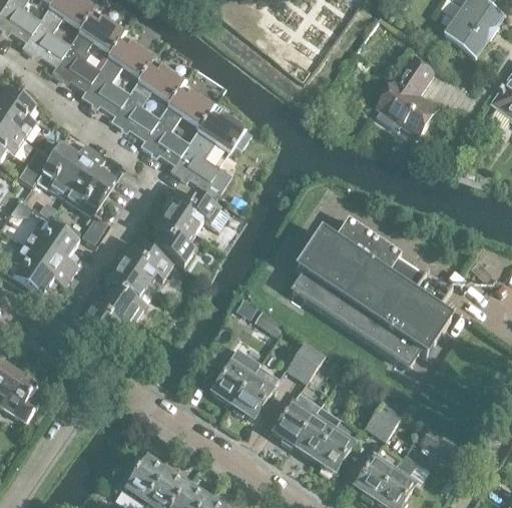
[(15,35),(24,41),(25,42),(39,20),(21,8),(26,0),(43,0),(50,4),(52,0),(6,0),(0,9),(0,30),(1,31),(3,27),(15,35)]
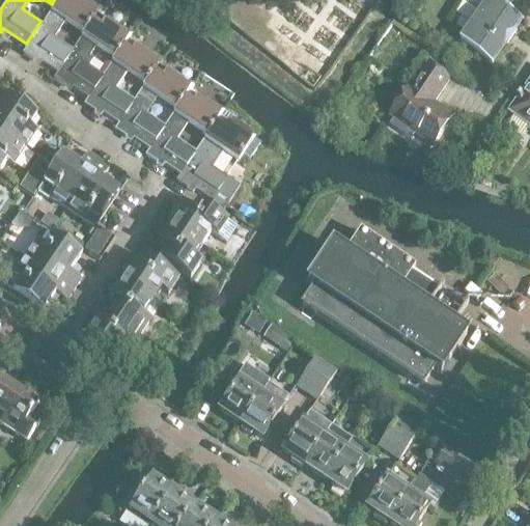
[(21,49),(32,57),(34,55),(56,70),(57,71),(73,47),(53,34),(63,19),(82,31),(98,8),(98,9),(101,5),(93,0),(54,0),(52,4),(40,21),(26,44),(25,43),(21,49)]
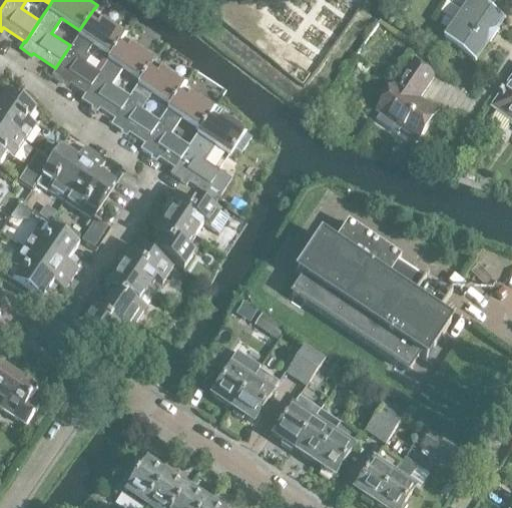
[(475,57),(504,15),(490,5),(493,0),(449,0),(464,10),(445,37),(475,57)]
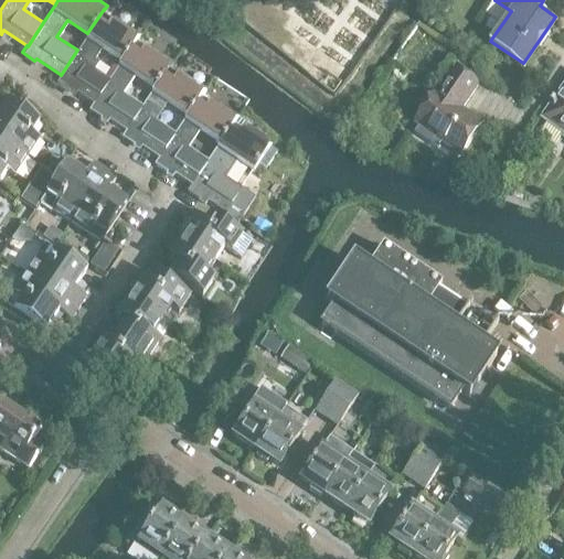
[(55,81),(67,88),(70,85),(93,100),(95,101),(110,77),(94,66),(98,60),(94,57),(100,47),(121,61),(138,36),(140,34),(104,10),(104,9),(87,33),(77,50),(61,75),(60,74),(55,81)]
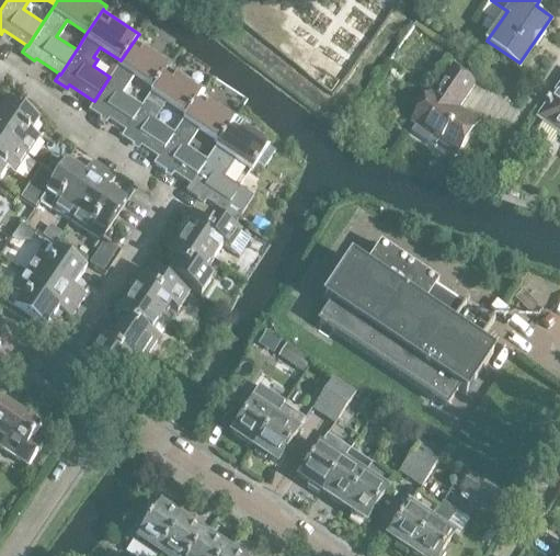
[(107,115),(125,126),(126,127),(143,103),(122,89),(133,74),(152,87),(169,63),(170,64),(172,60),(137,36),(121,60),(110,77),(94,101),(92,100),(88,106),(101,114),(102,112),(107,115)]
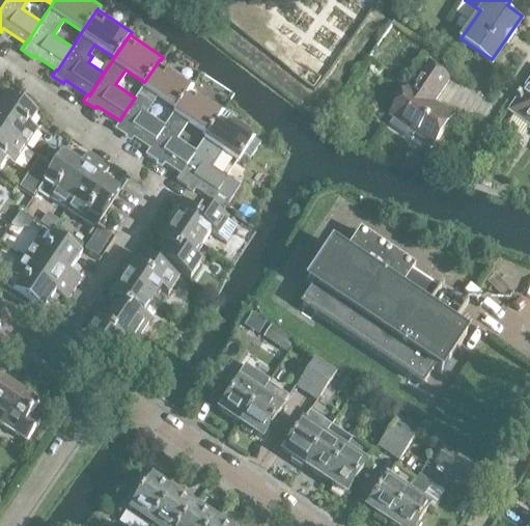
[(141,140),(148,145),(149,146),(165,121),(146,109),(156,93),(175,107),(190,85),(191,85),(193,82),(161,60),(160,59),(144,82),(135,98),(119,120),(118,119),(113,126),(126,134),(128,132),(141,140)]
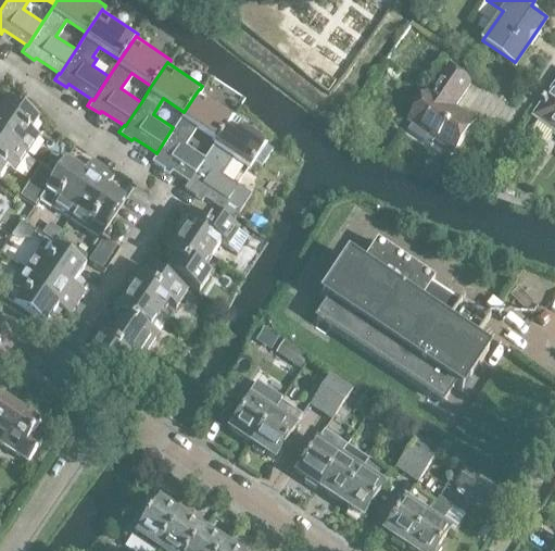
[(430,141),(436,134),(454,147),(472,121),(451,107),(470,78),(449,64),(429,91),(428,90),(410,116),(414,119),(408,126),(430,141)]
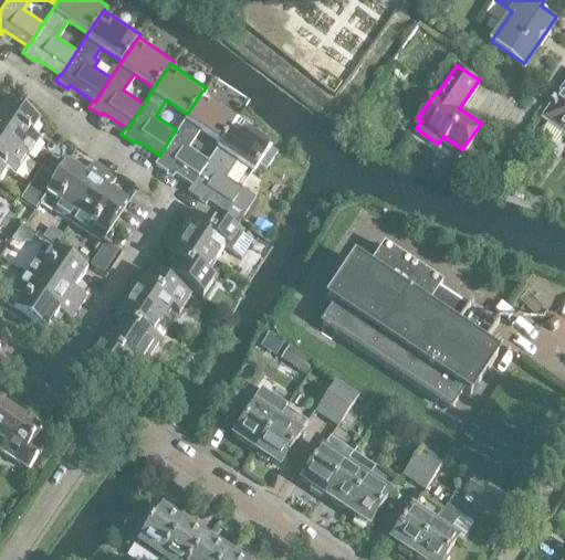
[(564,85),(545,114),(564,127),(564,85)]
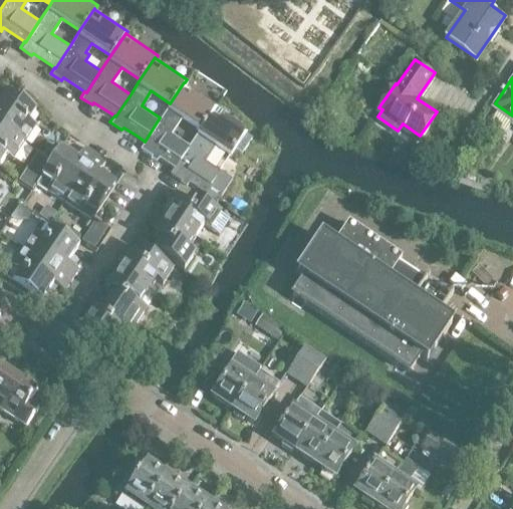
[(165,159),(174,165),(175,165),(190,143),(172,131),(182,116),(200,129),(216,103),(185,82),(184,82),(170,103),(160,117),(145,142),(144,141),(140,147),(152,155),(154,151),(165,159)]
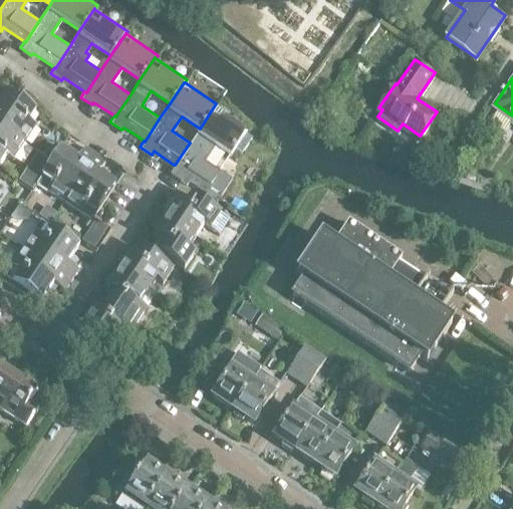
[(35,108),(6,88),(0,97),(0,123),(24,140),(35,123),(28,118),(35,108)]
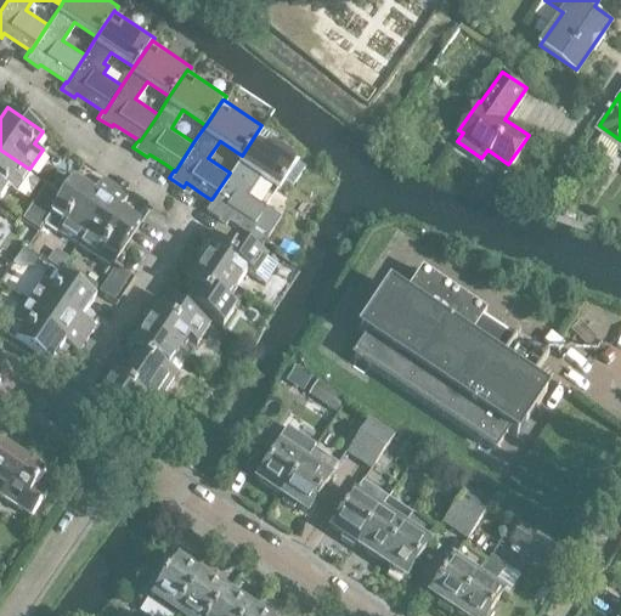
[(207,205),(220,214),(223,213),(248,230),(248,231),(261,241),(281,213),(243,188),(255,170),(278,186),(283,176),(288,180),(293,179),(300,168),(300,162),(295,159),(298,157),(267,136),(271,133),(261,125),(242,156),(230,173),(212,199),(210,199),(207,205)]
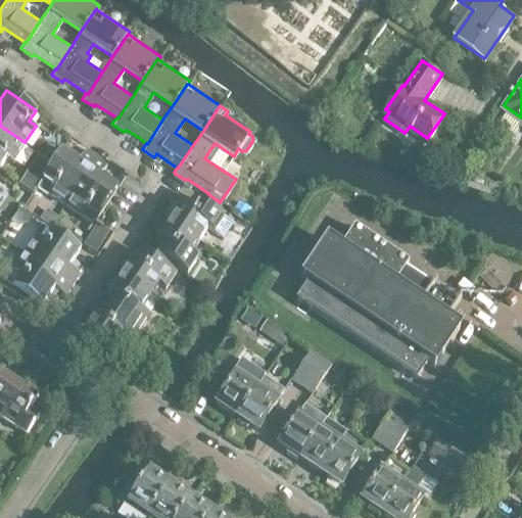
[(25,142),(0,126),(0,163),(5,155),(12,160),(25,142)]
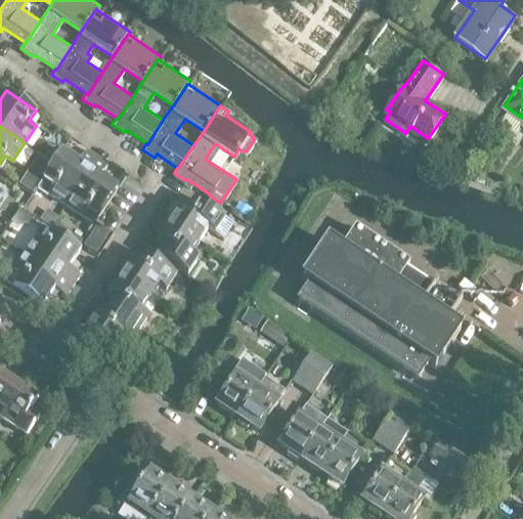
[(66,203),(97,155),(86,147),(79,159),(61,147),(42,177),(52,183),(47,191),(66,203)]
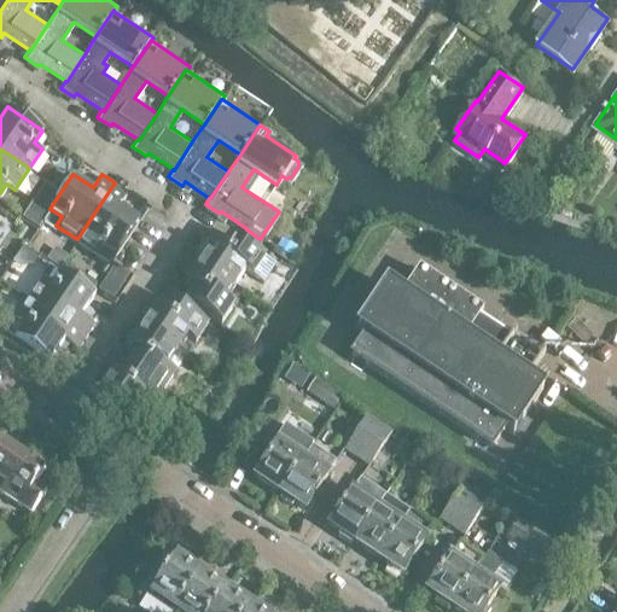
[(38,225),(59,191),(44,180),(21,214),(38,225)]
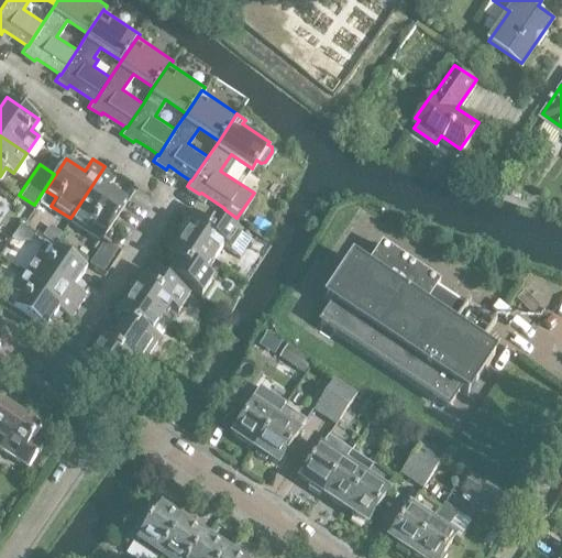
[(100,238),(105,230),(127,198),(108,187),(117,174),(105,166),(70,218),(100,238)]
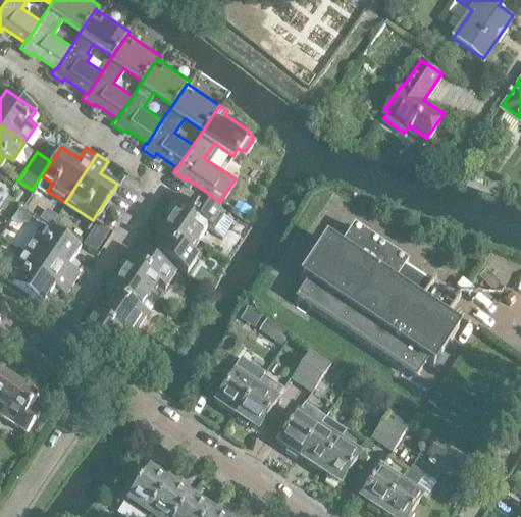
[(177,201),(169,213),(166,218),(198,240),(206,227),(221,238),(231,221),(194,196),(187,207),(177,201)]
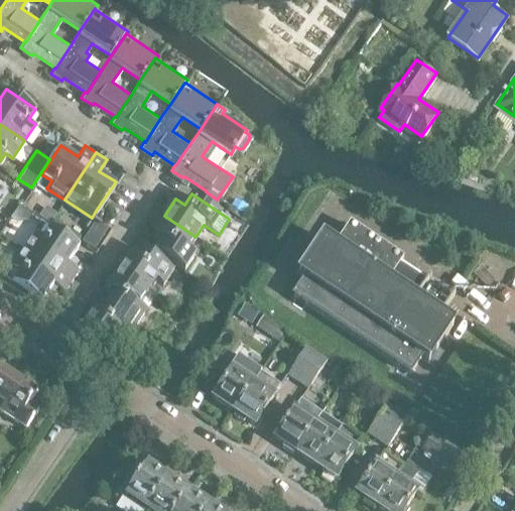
[(38,213),(49,221),(55,211),(44,203),(38,213)]
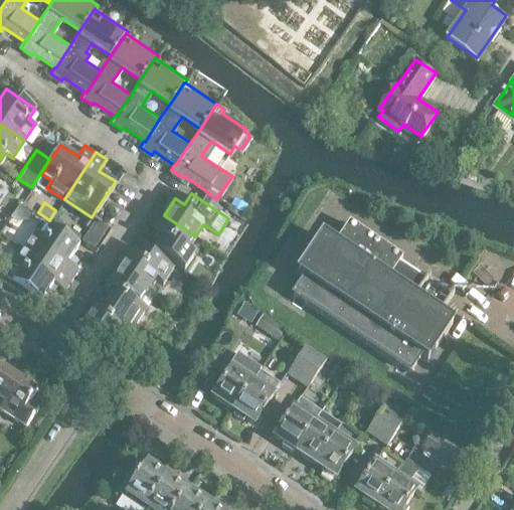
[(164,215),(153,232),(161,238),(154,248),(184,269),(194,253),(187,248),(195,236),(164,215)]
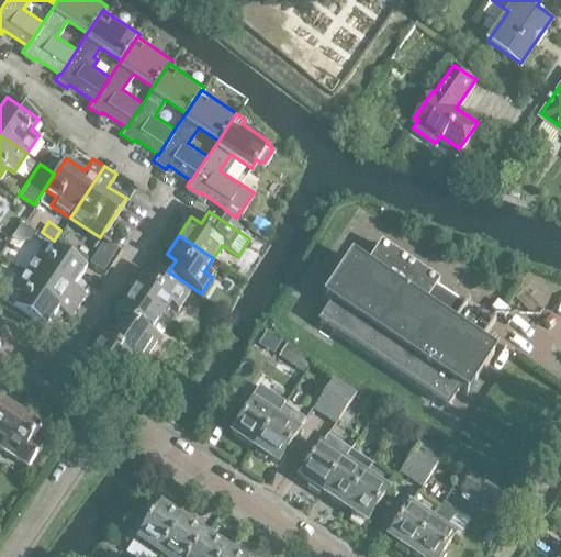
[(86,265),(54,244),(45,237),(36,249),(38,251),(26,268),(78,303),(86,292),(73,285),(86,265)]
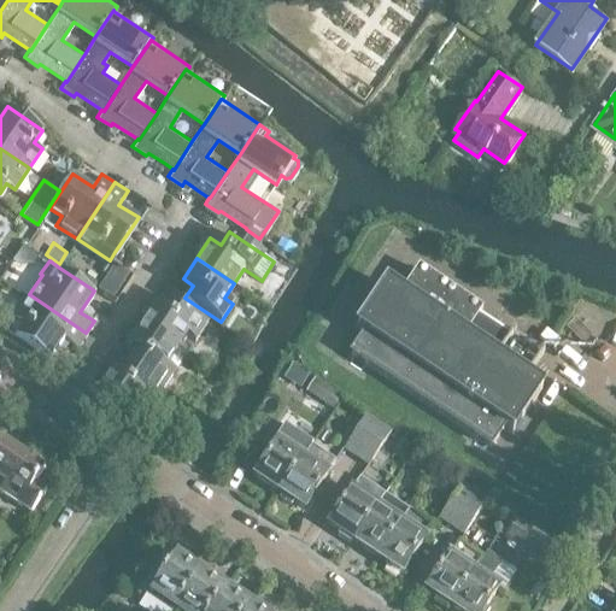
[(97,286),(111,295),(128,270),(113,260),(97,286)]
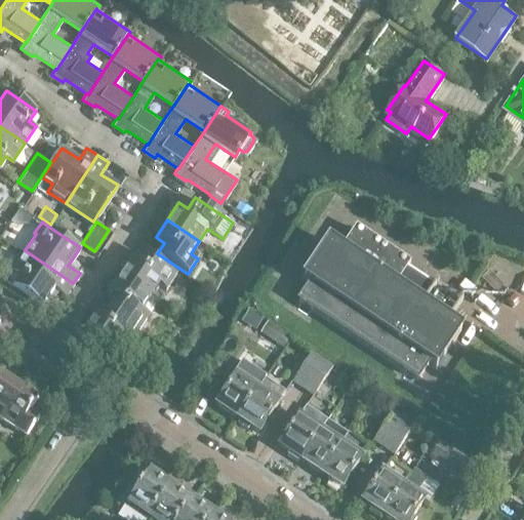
[(407,263),(408,261),(355,225),(340,246),(327,238),(301,275),(310,280),(297,298),(416,376),(429,359),(436,363),(460,326),(447,317),(461,295),(435,278),(434,280),(407,263)]
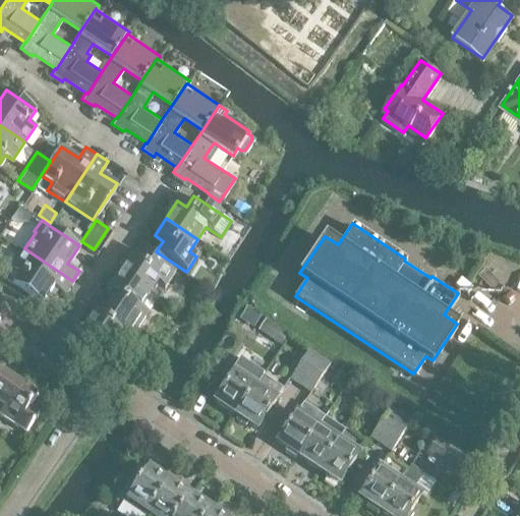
[(72,281),(24,248),(12,267),(19,272),(12,282),(42,301),(53,284),(65,292),(72,281)]
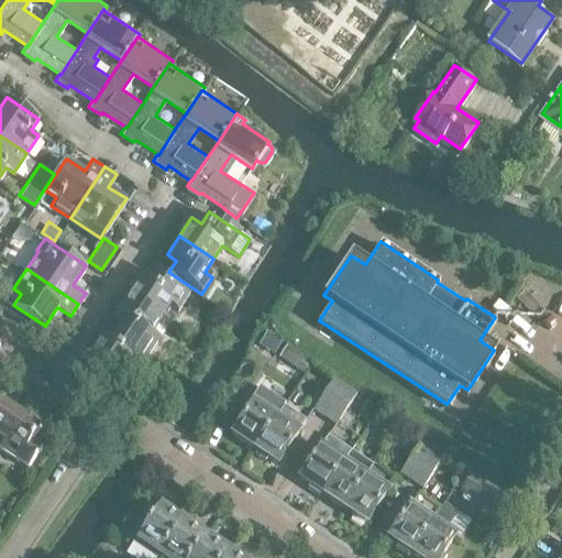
[(140,276),(130,291),(127,295),(161,318),(169,305),(177,309),(187,293),(155,272),(149,282),(140,276)]
